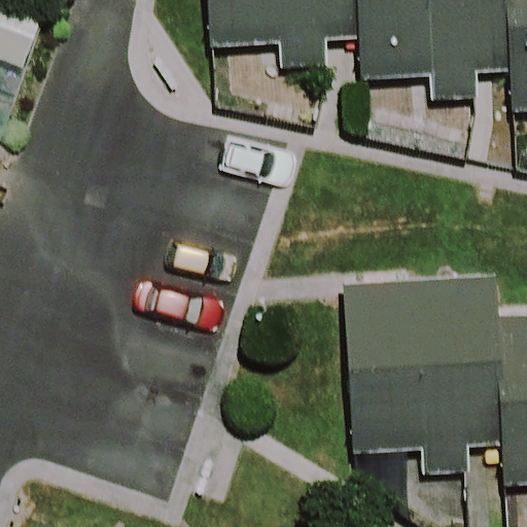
[(358,0),(208,0),(211,48),(277,44),(279,69),(328,67),(326,42),(360,40),(358,0)]
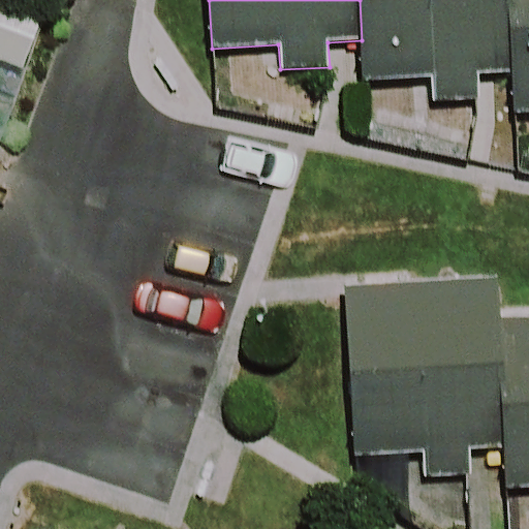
[(509,0),(360,0),(362,40),(364,81),(430,78),(432,102),(480,100),(479,75),(514,73),(509,0)]
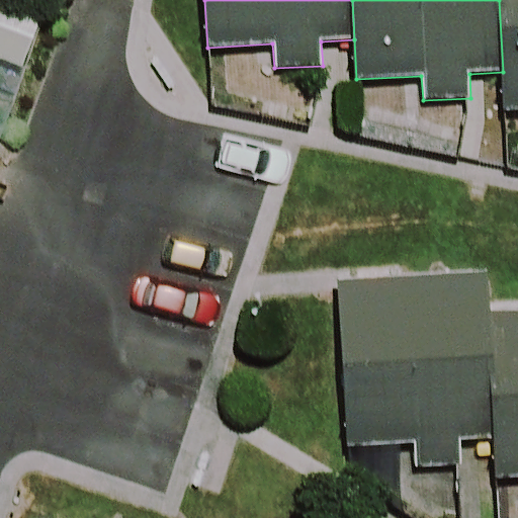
[(517,0),(499,0),(503,72),(505,111),(517,110),(517,0)]
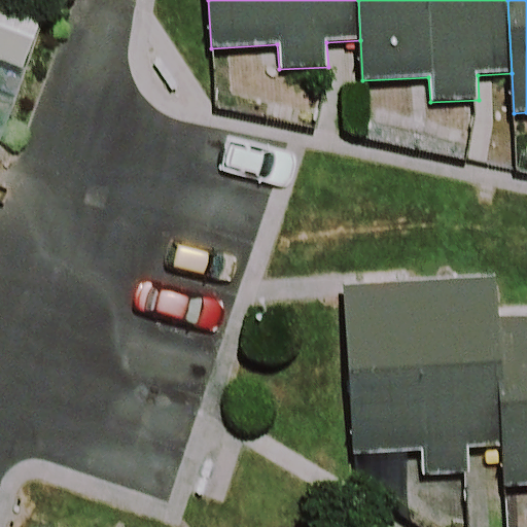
[(497,317),(494,278),(343,285),(352,455),(420,451),(421,477),(471,473),(469,448),(503,447),(497,317)]
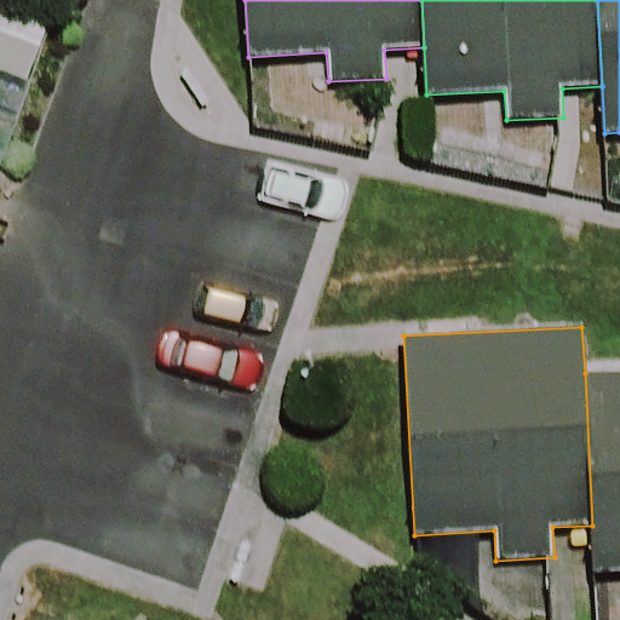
[(592,526),(593,573),(619,572),(619,371),(585,373),(592,526)]
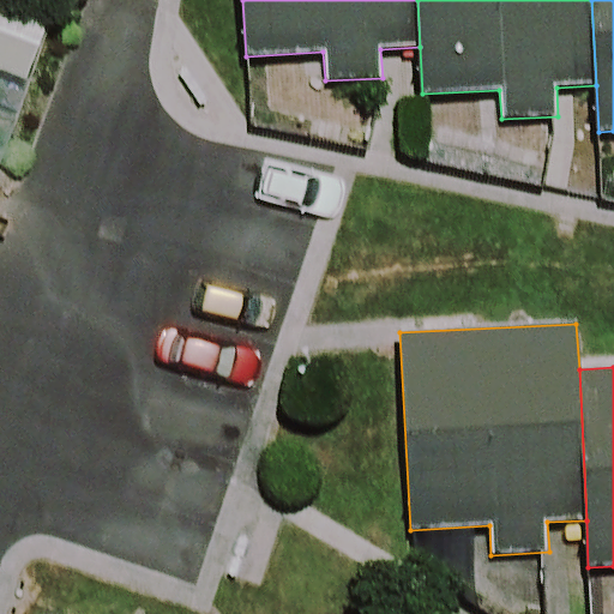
All buildings are outlined.
